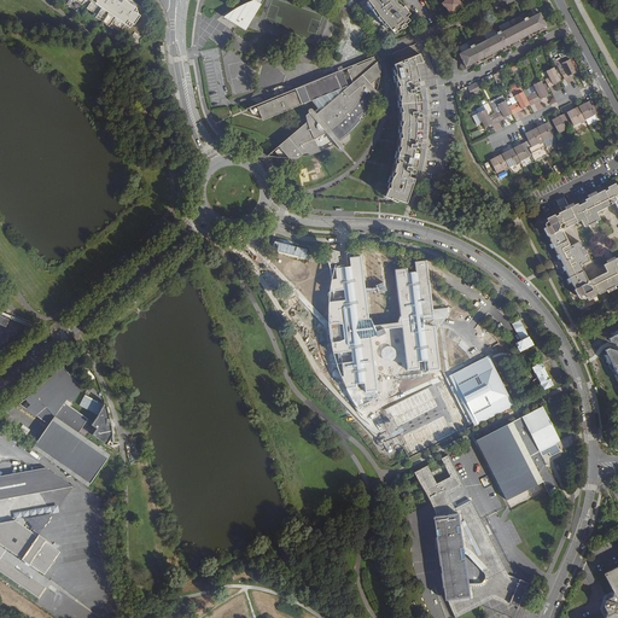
[(95,0),(98,1),(97,4),(126,24),(128,21),(134,24),(140,16),(134,12),(136,7),(127,0),(95,0)]
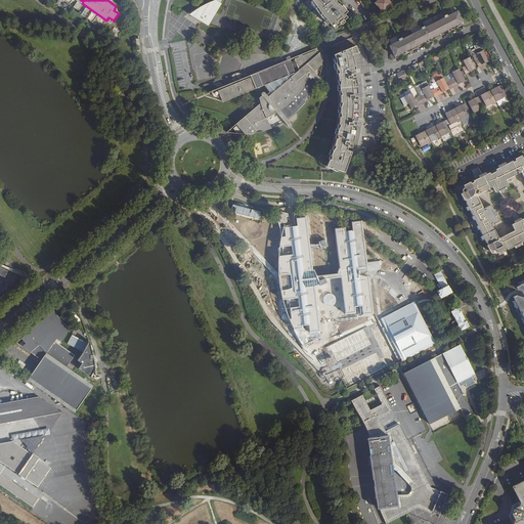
[(208,26),(220,6),(221,3),(217,0),(215,0),(213,1),(210,2),(205,5),(200,7),(195,9),(191,12),(189,14),(195,18),(202,22),(208,26)]
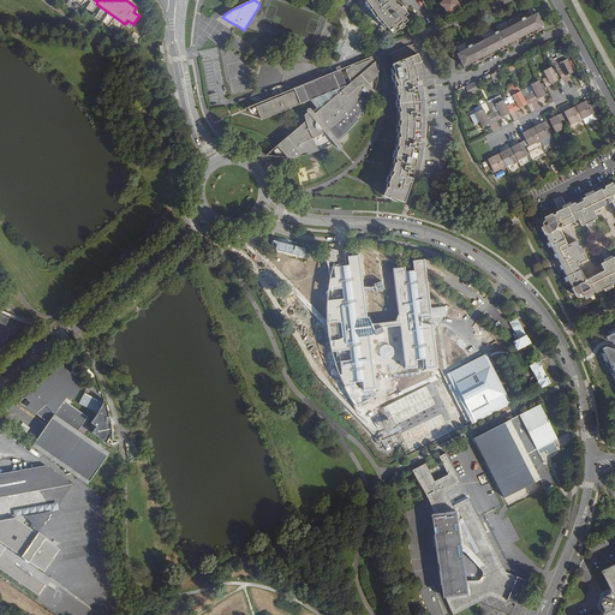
[(382,19),(393,34),(408,19),(406,16),(408,13),(401,3),(399,5),(395,0),(366,0),(368,1),(366,3),(380,21),(382,19)]
